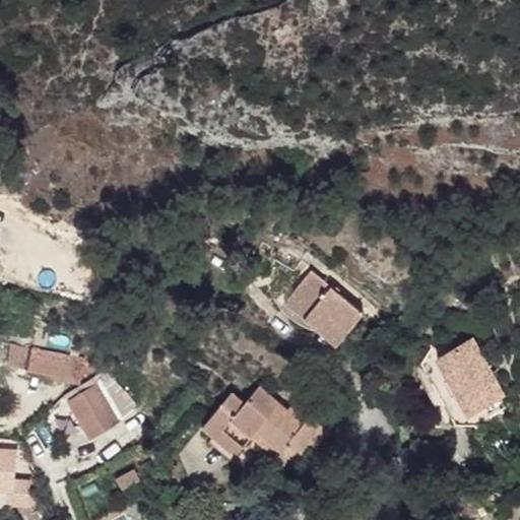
[(294,270),(300,274),(307,266),(302,261),(294,270)]
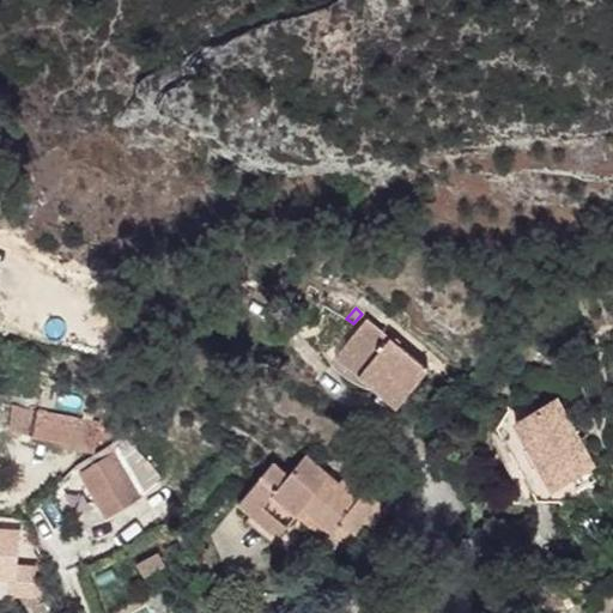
[(366,319),(335,357),(396,407),(428,369),(366,319)]
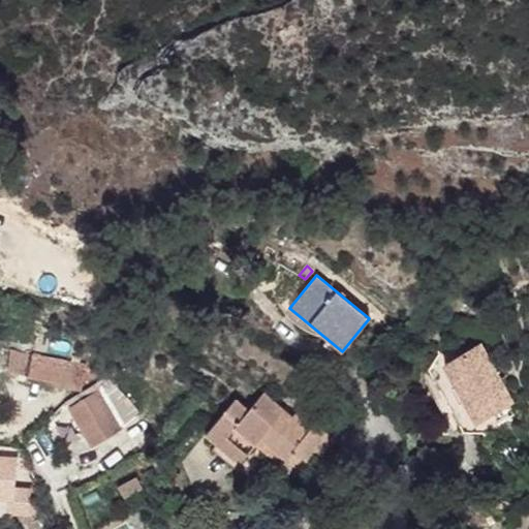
[(431,374),(463,432),(484,433),(486,437),(521,417),(480,345),(431,374)]
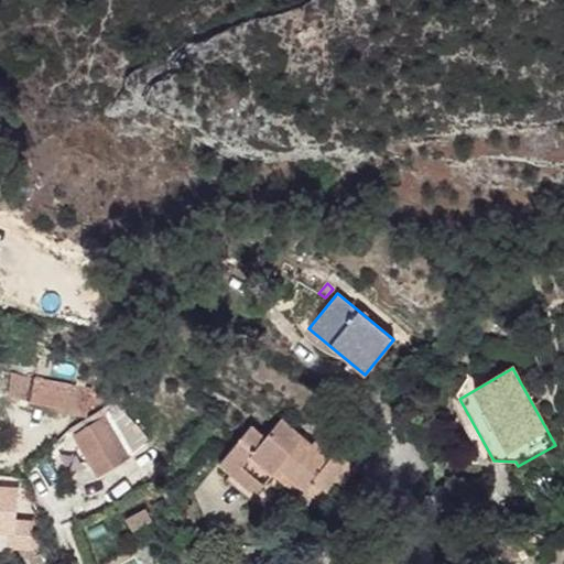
[(11,375),(8,398),(57,408),(57,409),(87,414),(91,390),(11,375)]
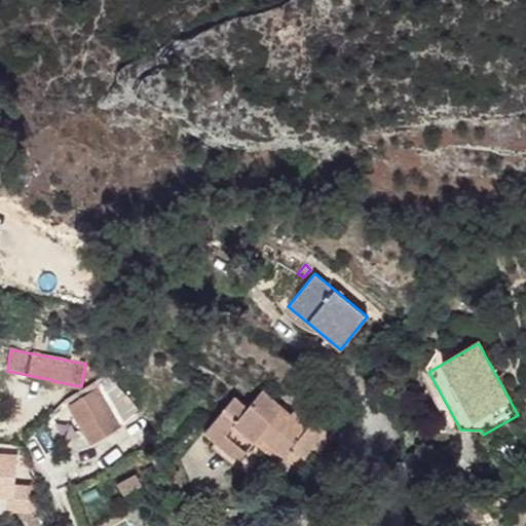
[(68,406),(91,444),(120,427),(120,425),(138,411),(104,377),(69,398),(72,404),(68,406)]
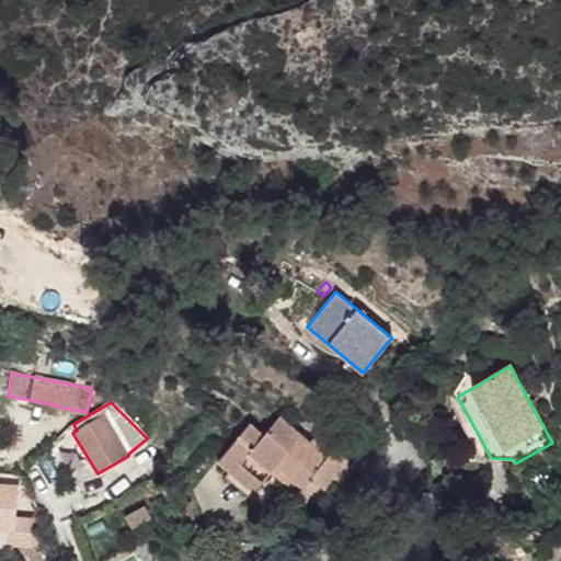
[(250,424),(218,460),(253,491),(271,471),(277,464),(304,487),(311,477),(329,492),(353,465),(318,434),(309,443),(279,416),(263,436),(250,424)]
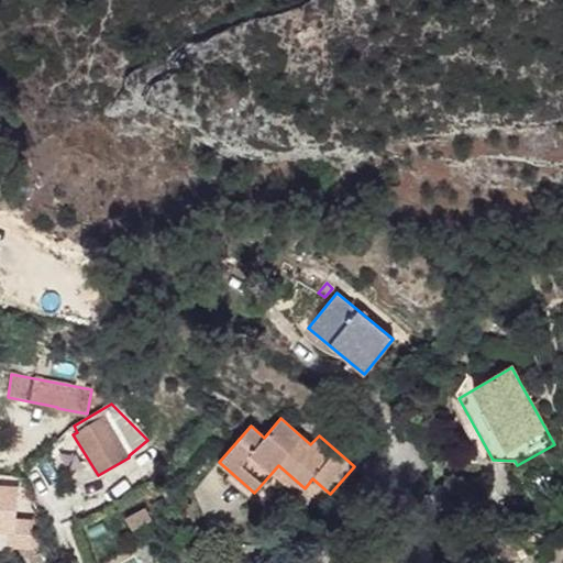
[(278,465),(272,473),(322,516),(323,505),(330,494),(312,478),(305,488),(278,465)]
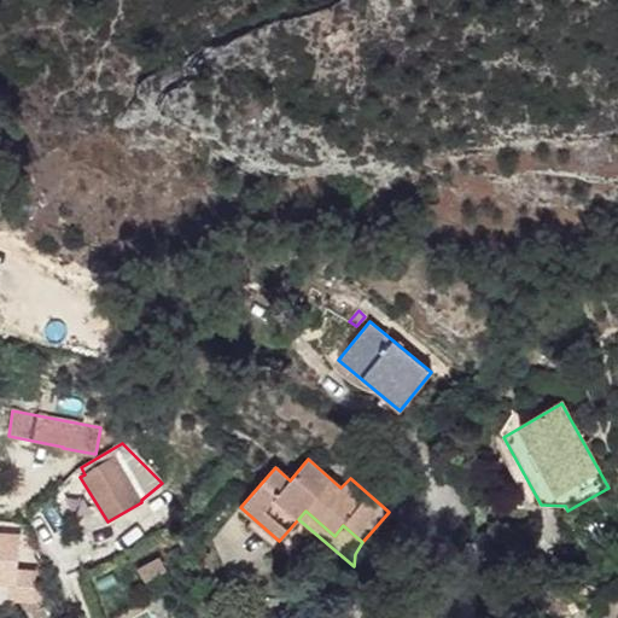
[(0,582),(16,583),(15,600),(38,601),(40,572),(17,571),(19,536),(0,535),(0,582)]
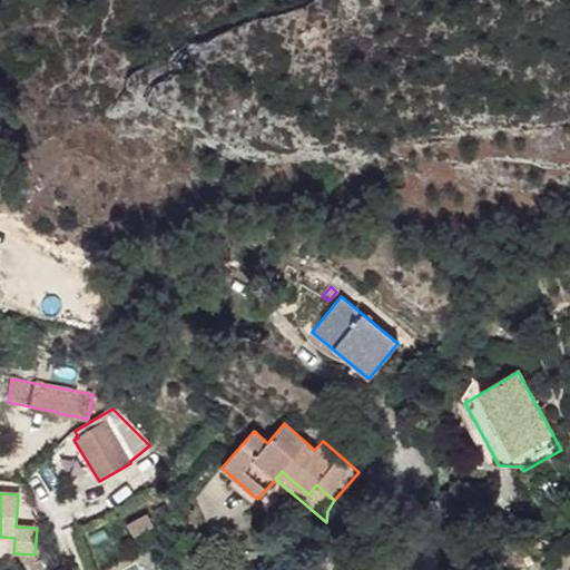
[(127,524),(134,537),(153,527),(146,514),(127,524)]
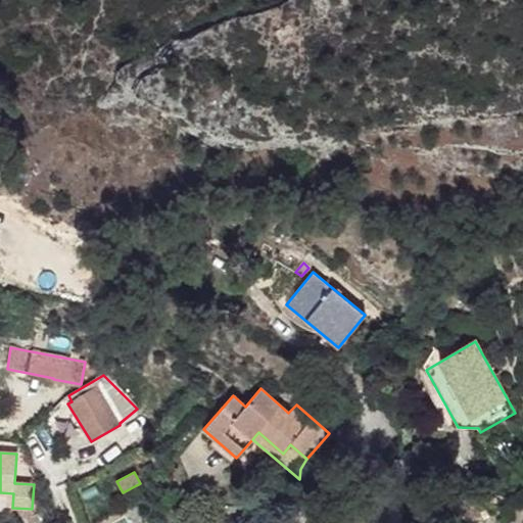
All buildings are outlined.
